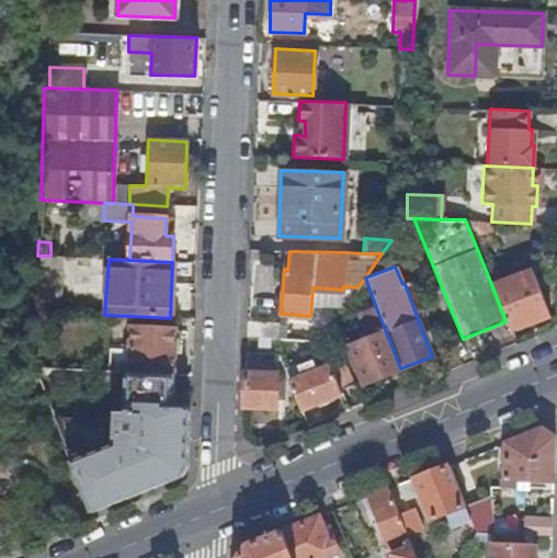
[(531,269),(491,284),(506,321),(510,331),(549,316),(531,269)]
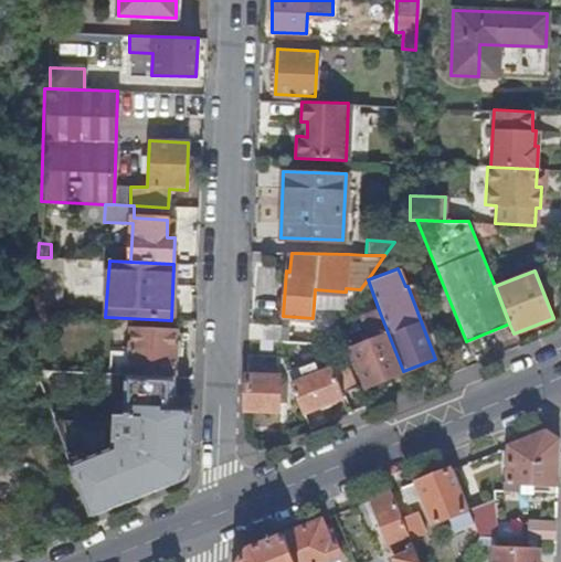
[(315,289),(314,305),(341,307),(342,292),(315,289)]
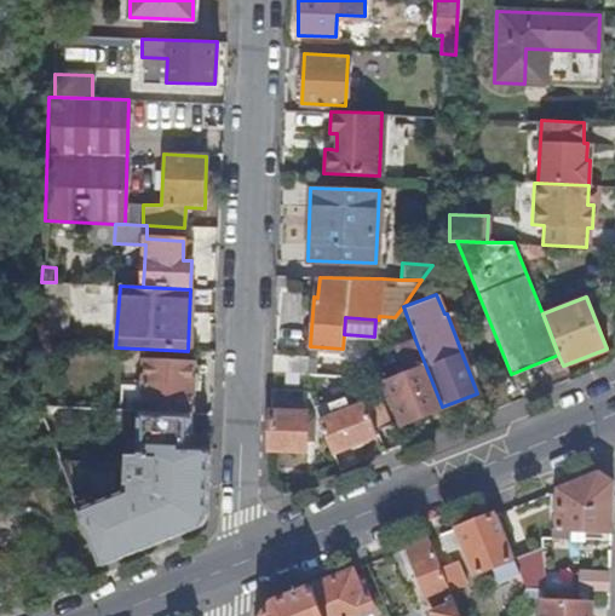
[(401,424),(442,407),(415,340),(398,346),(406,364),(408,372),(398,376),(384,383),(401,424)]
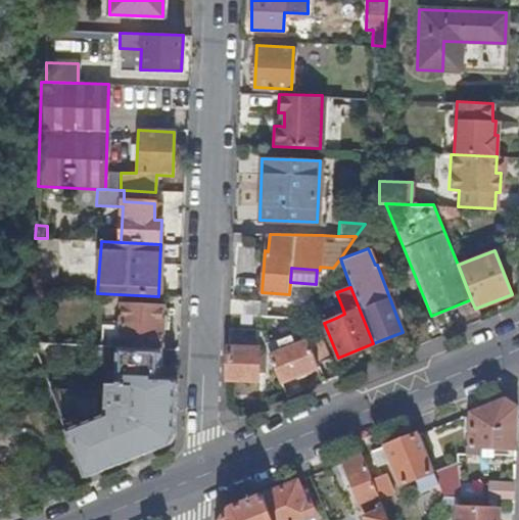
[(229,297),(229,313),(252,314),(253,314),(254,299),(229,297)]
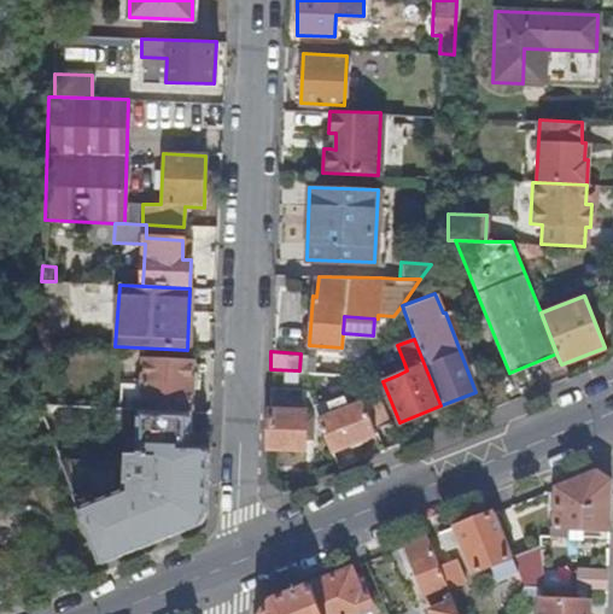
[(142,409),(191,411),(192,362),(144,360),(142,409)]
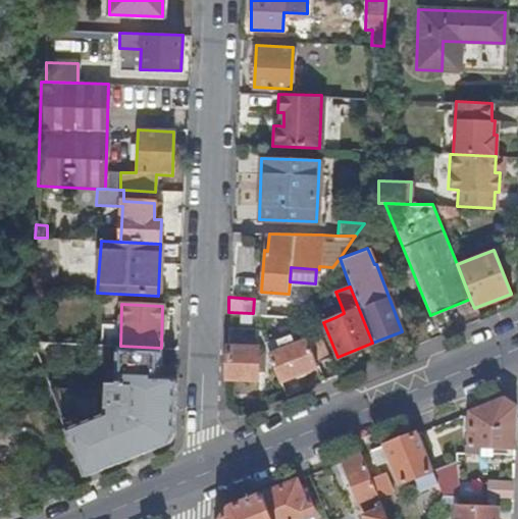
[(335,317),(344,313),(342,307),(332,311),(335,317)]
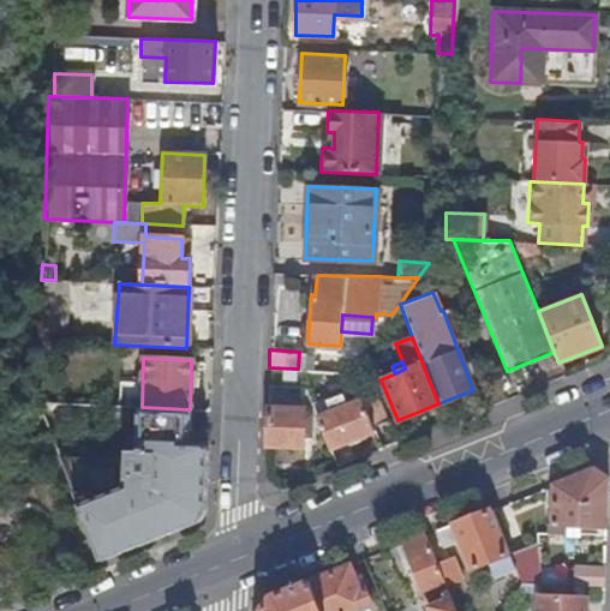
[(268,385),(265,445),(303,447),(304,408),(299,408),(300,387),(268,385)]
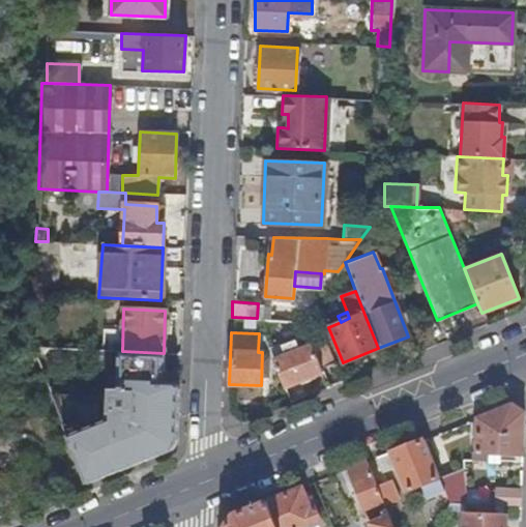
[(266,347),(283,387),(323,372),(321,369),(313,346),(309,334),(281,346),(280,342),(266,347)]
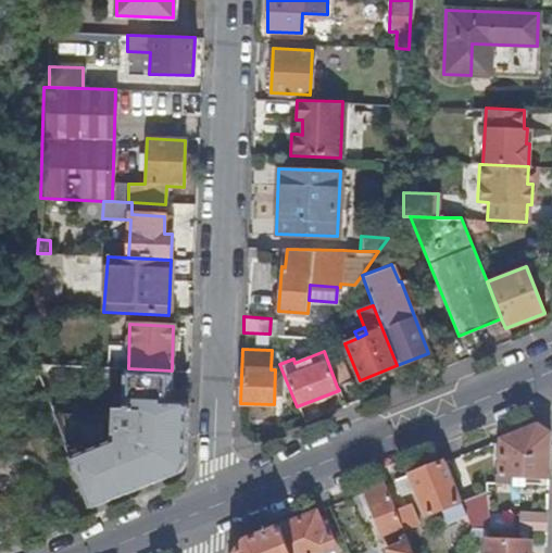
[(328,363),(337,387),(350,381),(340,359),(328,363)]
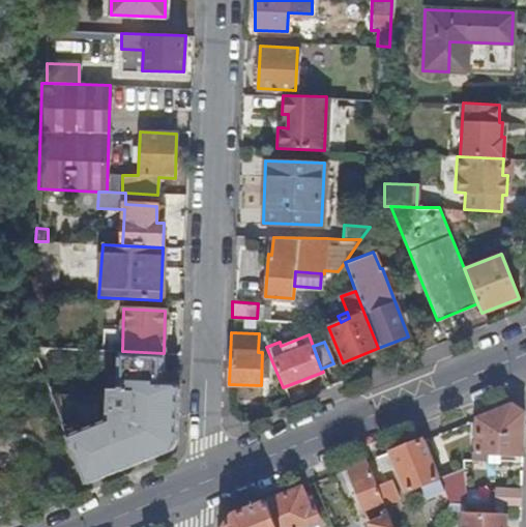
[(173,445),(176,381),(110,376),(109,413),(65,432),(86,479),(173,445)]
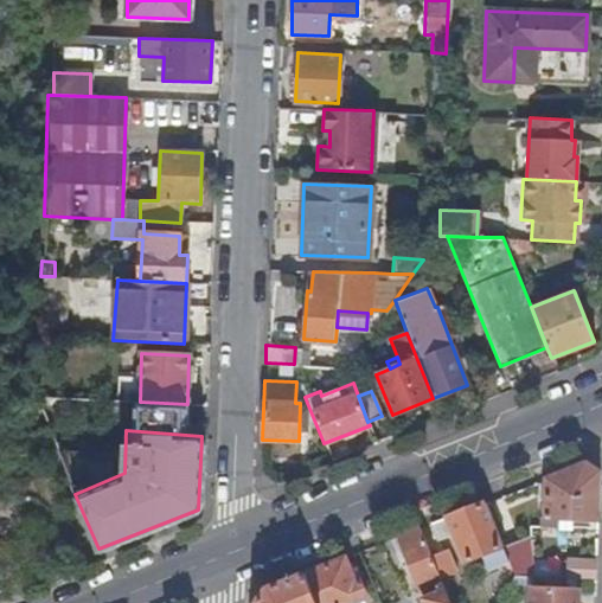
[(558,530),(558,518),(597,520),(599,470),(584,461),(545,476),(544,518),(542,518),(542,528),(558,530)]
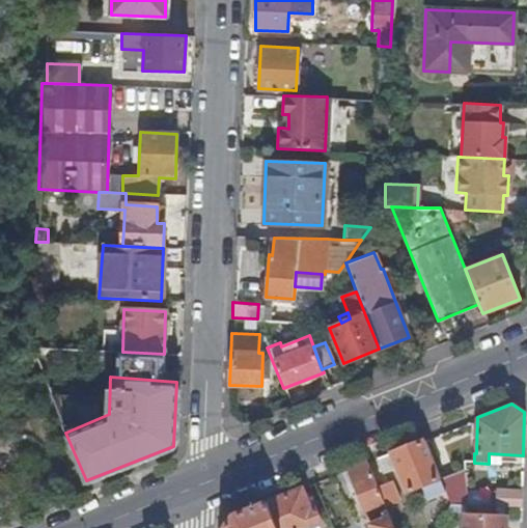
[(419,484),(439,477),(423,439),(379,456),(385,473),(396,468),(406,491),(419,484)]
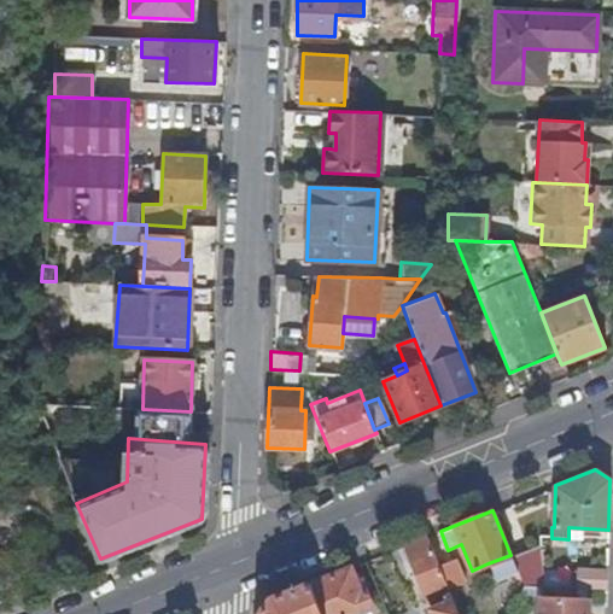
[(457,613),(448,589),(438,566),(427,537),(397,548),(406,568),(413,565),(427,602),(443,596),(445,603),(431,609),(432,613),(457,613)]
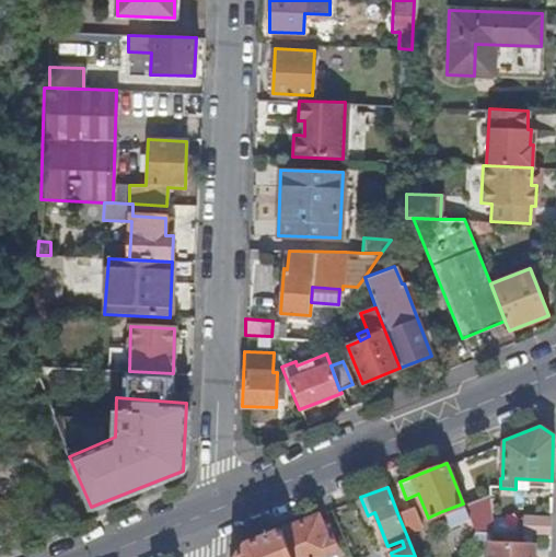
[(486,496),(463,505),(468,519),(474,531),(490,532),(490,510),(486,496)]
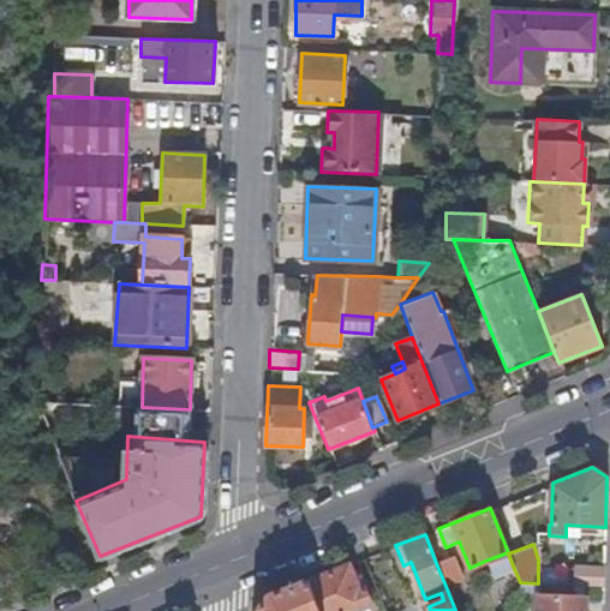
[(494,577),(514,569),(508,553),(508,552),(485,561),(494,577)]
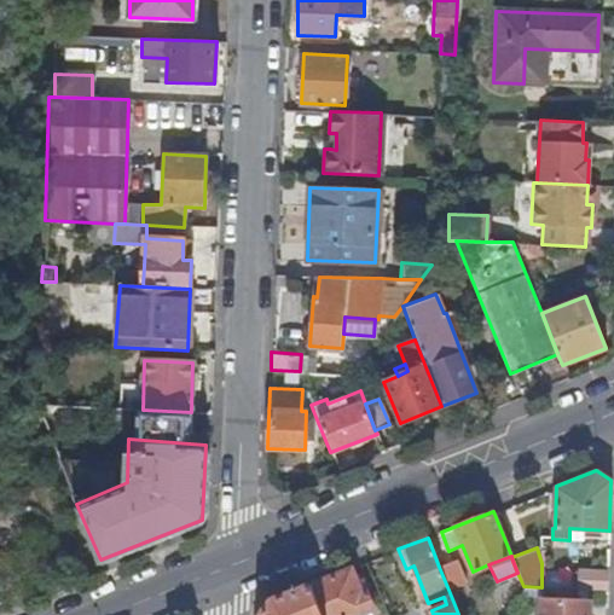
[(456,560),(439,567),(449,590),(465,584),(456,560)]
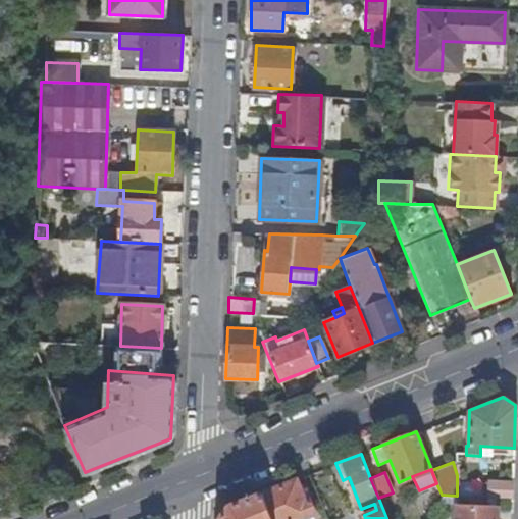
[(260,494),(270,518),(301,518),(310,516),(314,514),(308,500),(304,502),(296,479),(260,494)]
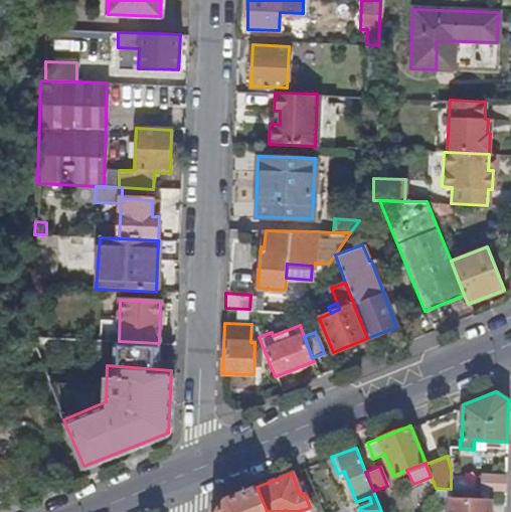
[(480,491),(490,491),(505,492),(505,476),(481,474),(480,491)]
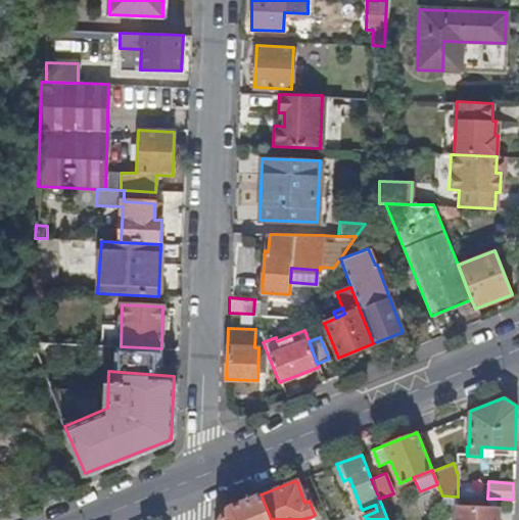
[(220,519),(271,519),(261,494),(229,507),(220,519)]
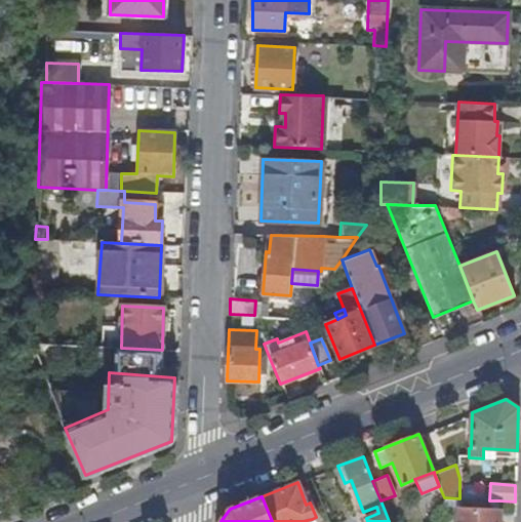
[(498,521),(499,500),(489,500),(459,498),(457,521),(498,521)]
